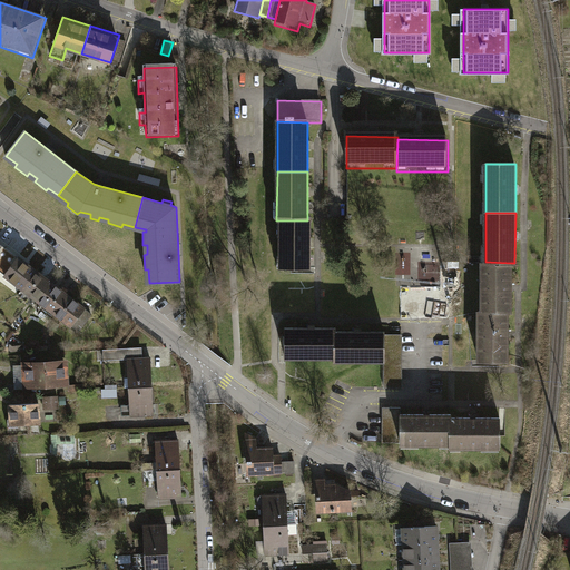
[(281,220),(281,269),(311,271),(311,220),(307,220),(281,220)]
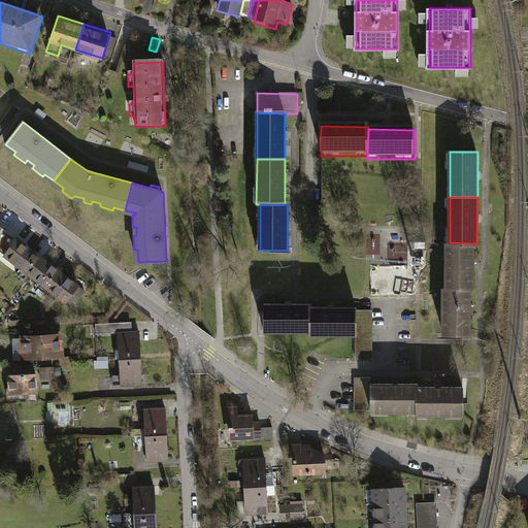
[(0,246),(9,234),(0,226),(0,246)]
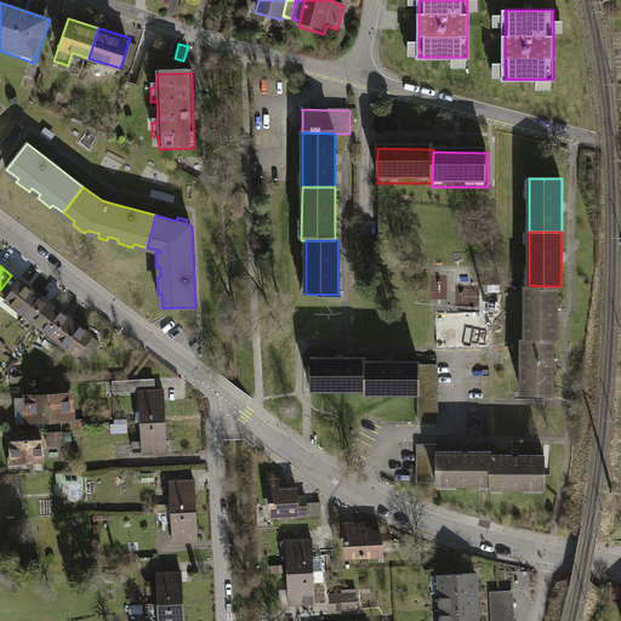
[(0,290),(0,296),(24,315),(39,296),(11,275),(0,290)]
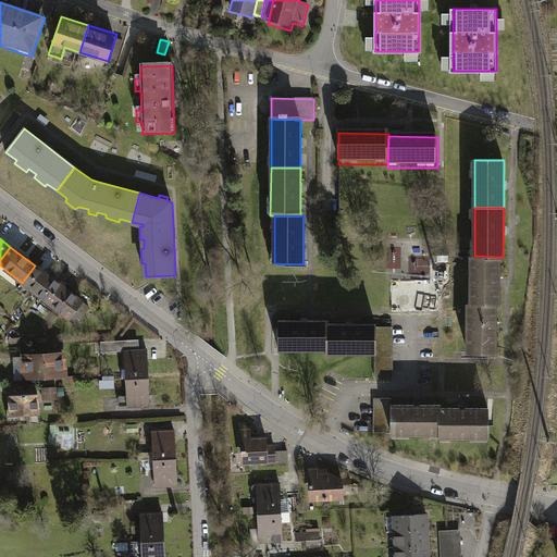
[(411,255),(411,274),(433,273),(433,254),(411,255)]
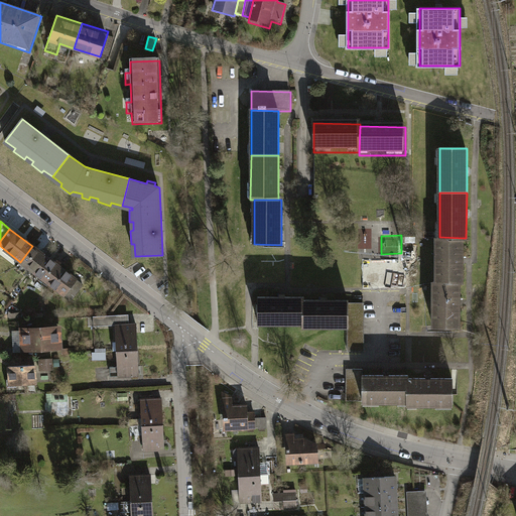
[(436,237),(436,282),(460,282),(463,282),(463,238),(439,237),(436,237)]
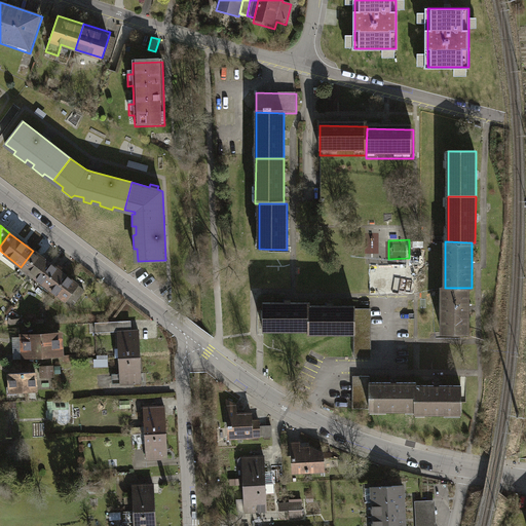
[(21,267),(35,278),(47,262),(33,251),(21,267)]
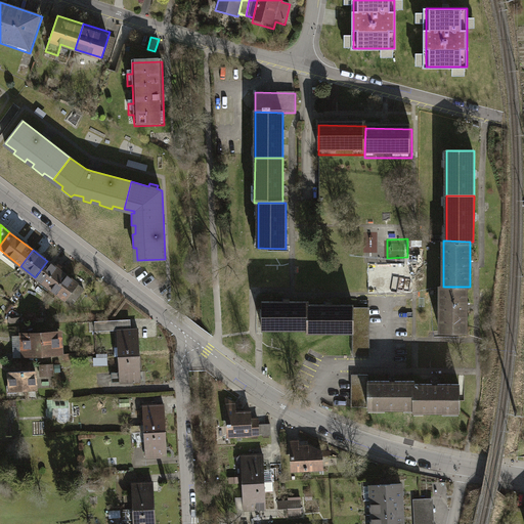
[(35,277),(50,289),(62,272),(47,261),(35,277)]
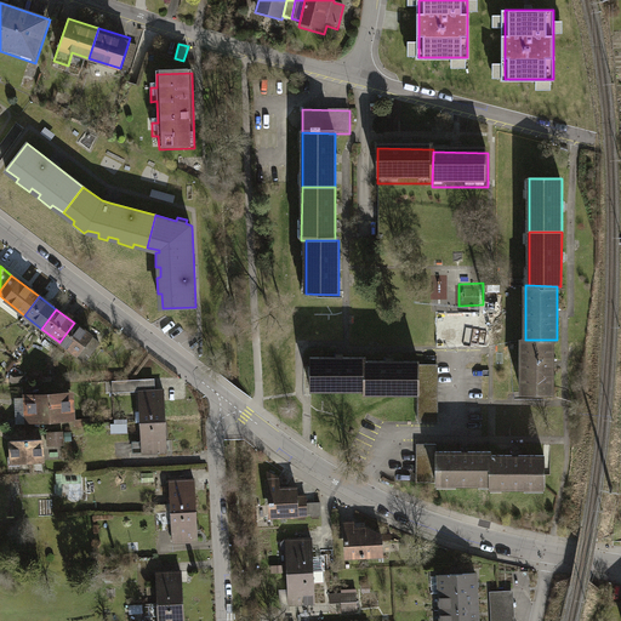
[(60,342),(78,357),(81,352),(89,357),(97,346),(90,341),(92,337),(74,323),(60,342)]
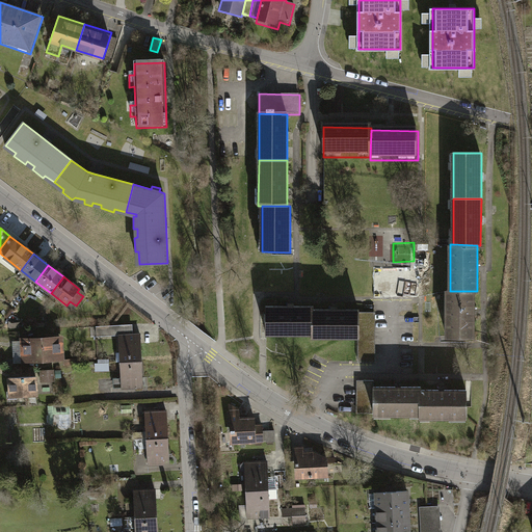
[(447,291),(447,337),(474,337),(474,291),(450,291),(447,291)]
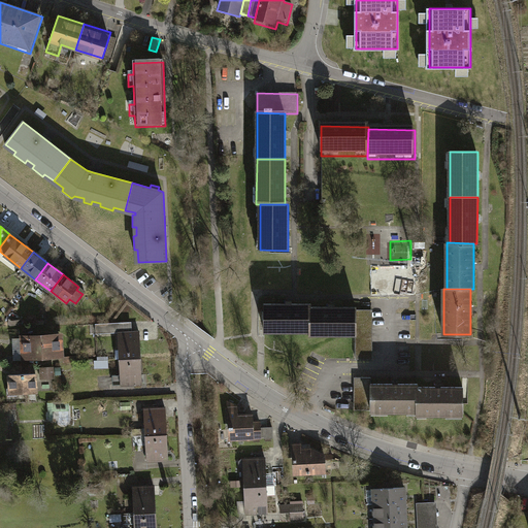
[(264,332),(310,332),(310,306),(310,303),(264,303),(264,332)]
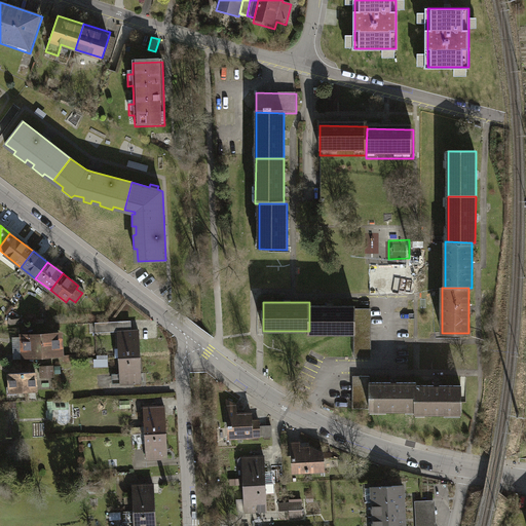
[(309,334),(354,334),(355,307),(355,305),(309,305),(309,331),(309,334)]
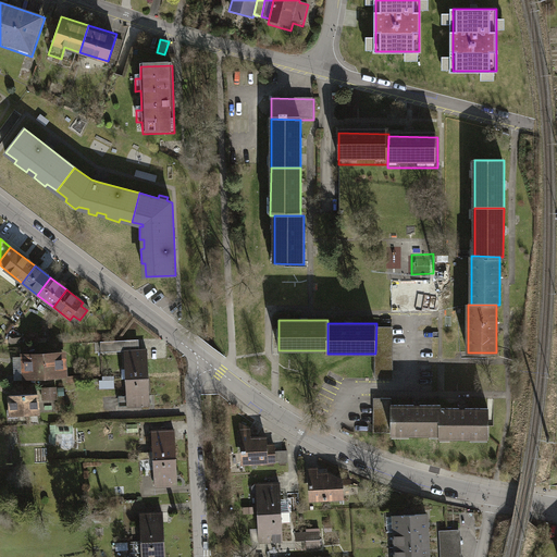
[(376,325),(375,354),(375,380),(393,380),(394,325),(376,325)]
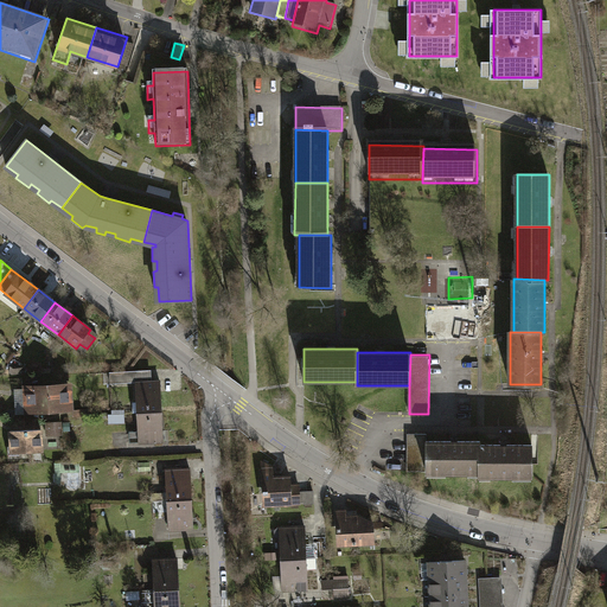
[(136,382),(138,413),(165,411),(163,381),(136,382)]
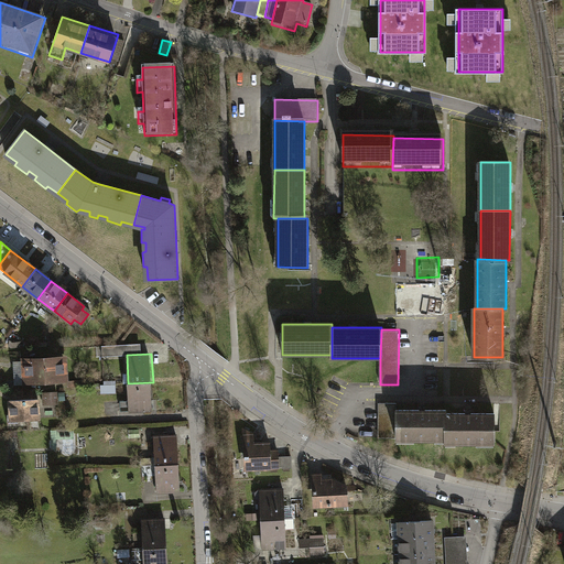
[(67,355),(20,357),(21,381),(68,379),(67,355)]
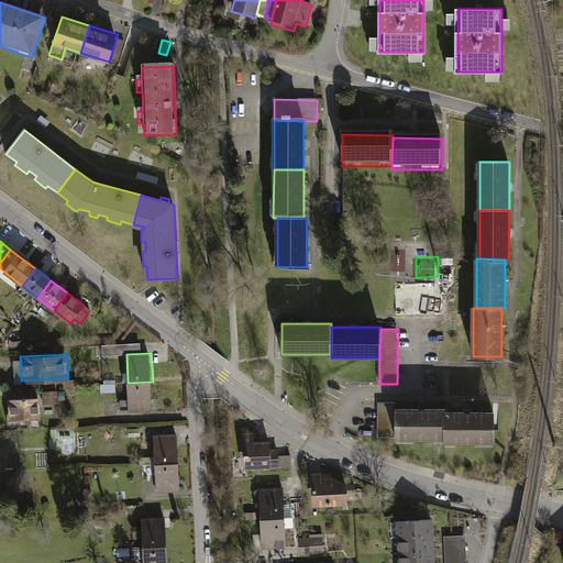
[(121,401),(122,412),(154,410),(153,382),(128,383),(129,401),(121,401)]
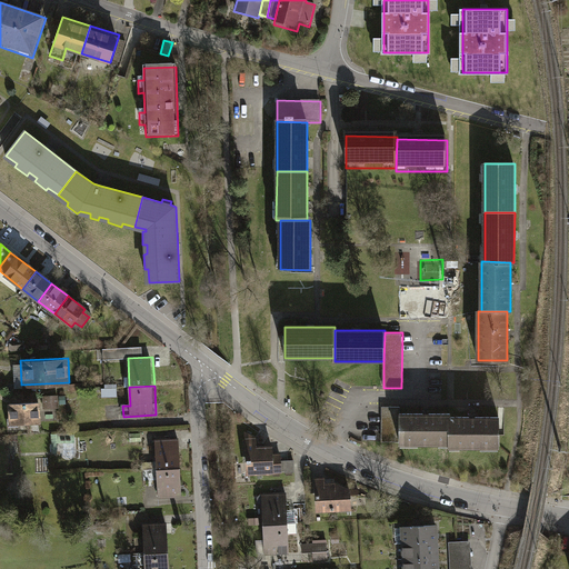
[(102,397),(117,397),(117,388),(101,389),(102,397)]
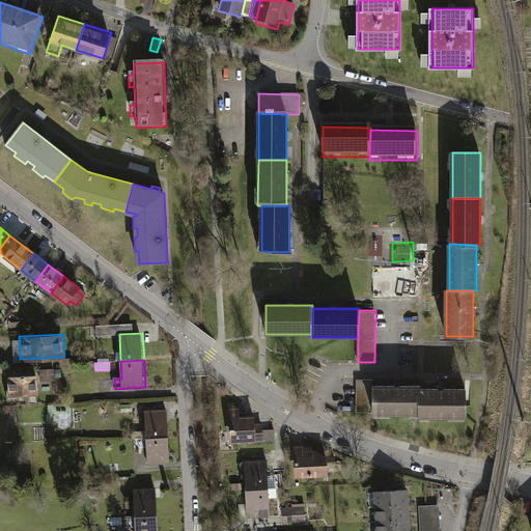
[(55,370),(46,370),(47,383),(55,383),(55,370)]
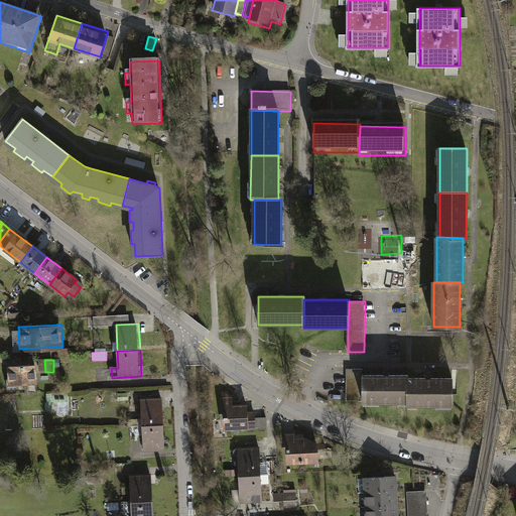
[(36,362),(7,364),(8,377),(3,377),(3,384),(8,384),(8,388),(17,388),(17,384),(37,382),(36,362)]
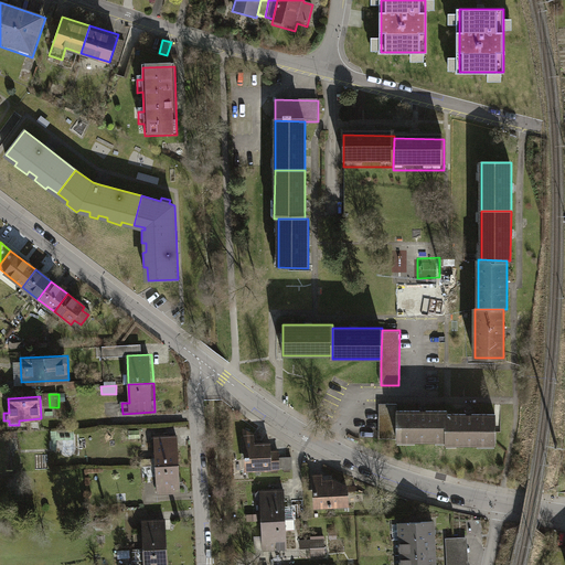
[(379,441),(397,441),(397,411),(397,404),(380,404),(379,441)]
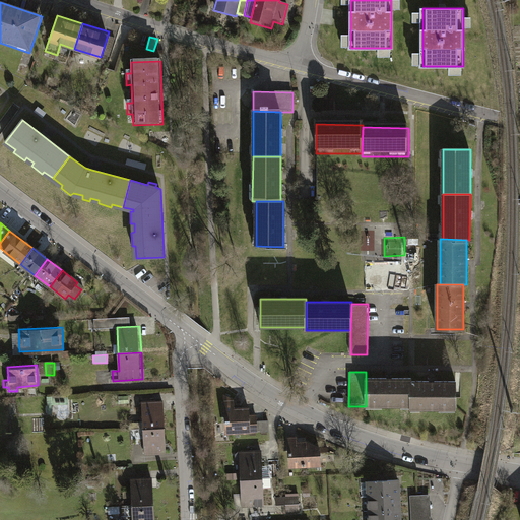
[(366,406),(410,406),(411,380),(411,378),(366,378),(366,406)]
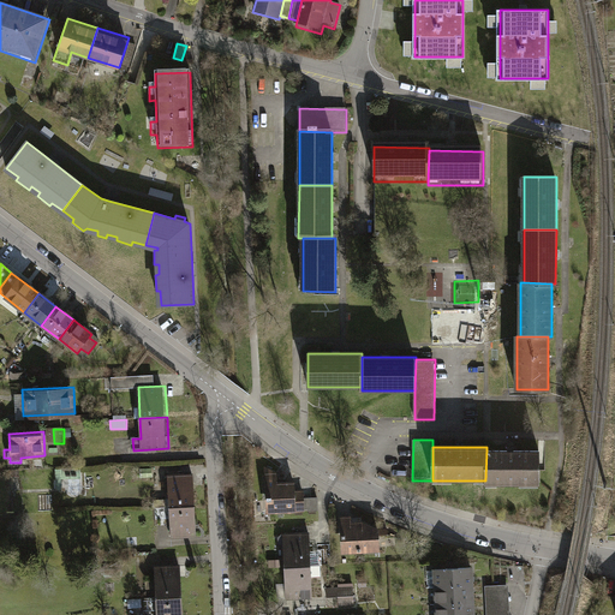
[(485,484),(539,484),(539,451),(487,449),(485,481),(485,484)]
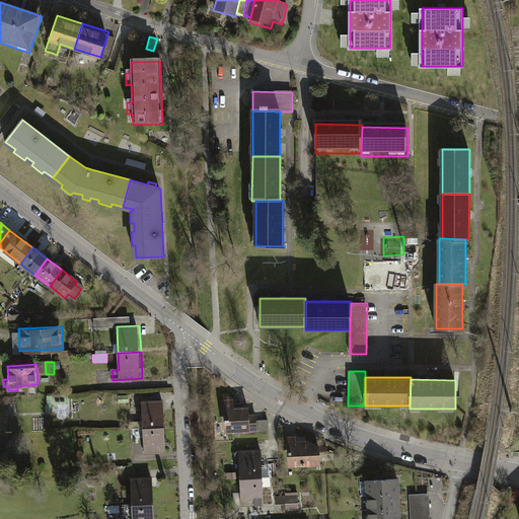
[(223,393),(225,435),(269,432),(269,421),(257,422),(256,414),(250,414),(249,404),(234,404),(234,396),(223,393)]
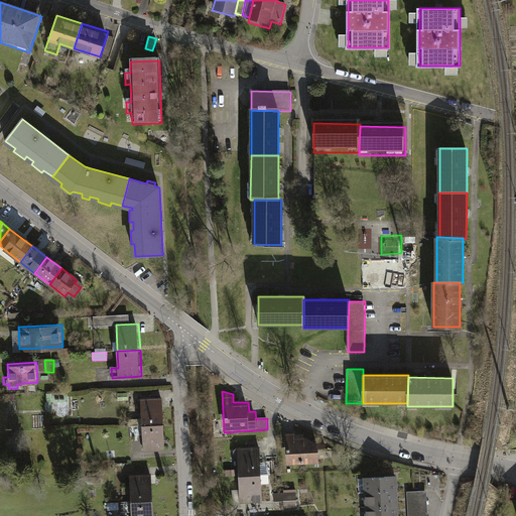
[(140,400),(142,426),(164,425),(162,399),(140,400)]
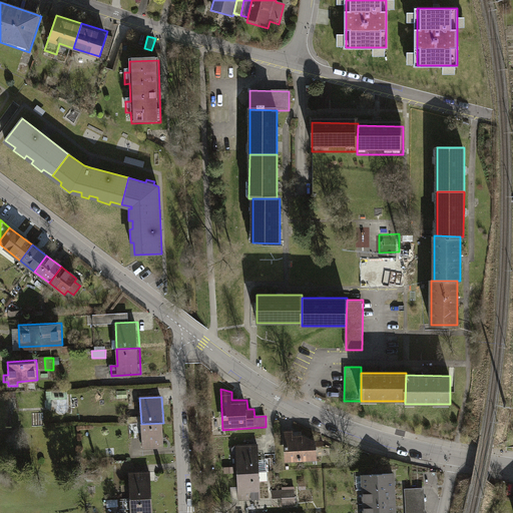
[(141,424),(142,450),(164,449),(163,423),(141,424)]
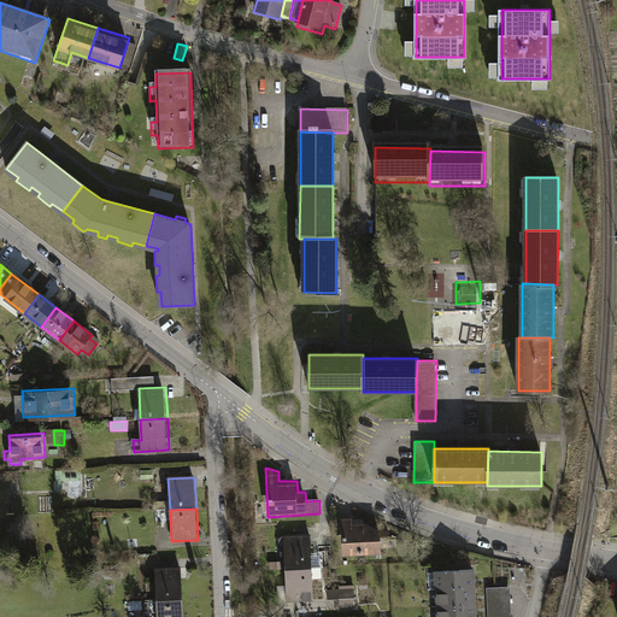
[(341,518),(344,556),(383,552),(382,529),(365,522),(354,522),(354,518),(341,518)]
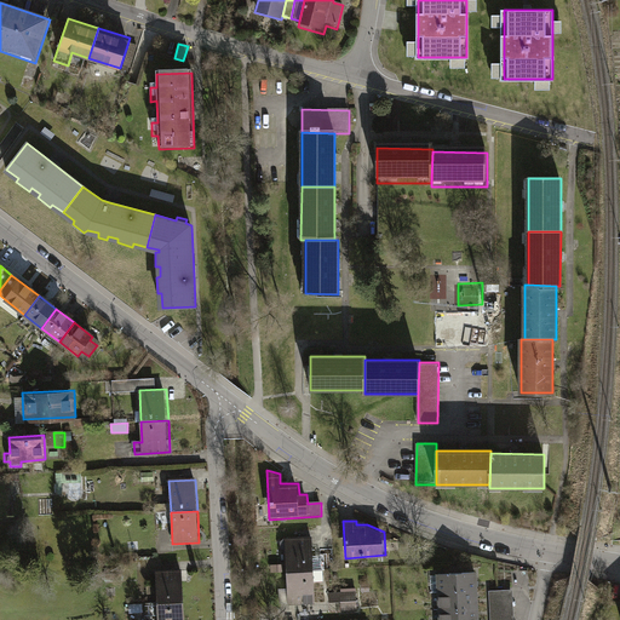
[(287,540),(288,572),(315,570),(314,539),(287,540)]
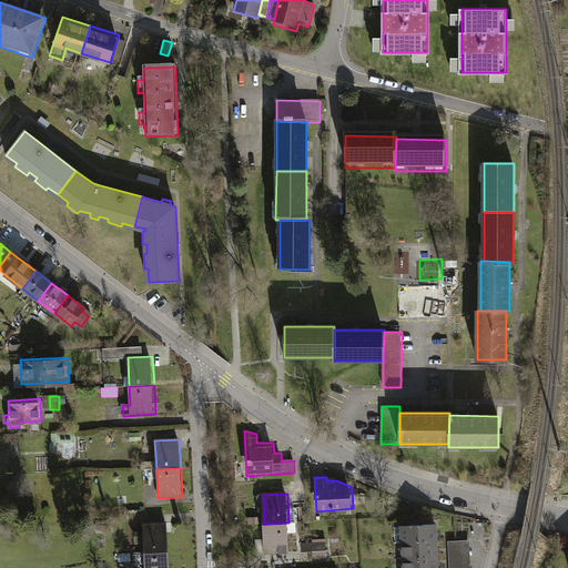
[(256,540),(257,554),(291,551),(290,534),(298,534),(297,521),(288,523),(264,524),(265,540),(256,540)]
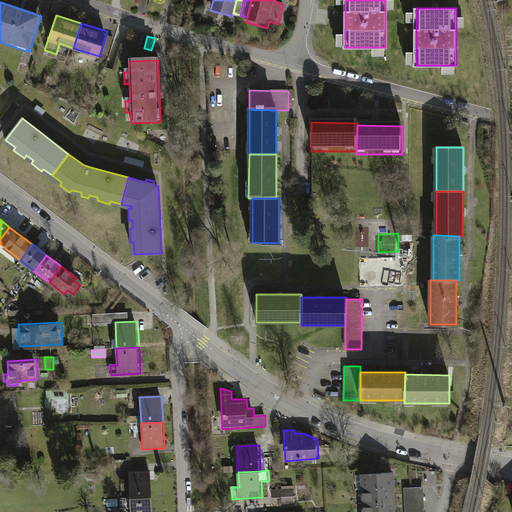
[(128,472),(130,498),(152,497),(150,471),(128,472)]
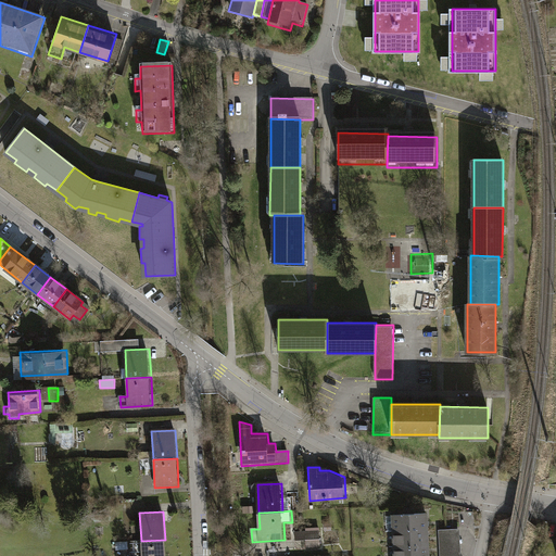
[(430,531),(429,515),(391,517),(392,533),(430,531)]
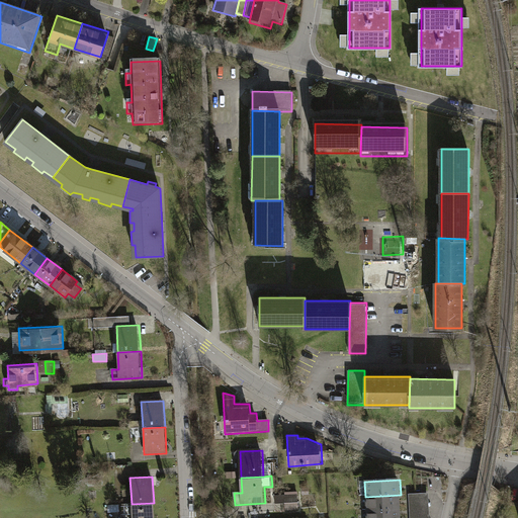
[(275,511),(299,509),(298,492),(274,493),(275,511)]
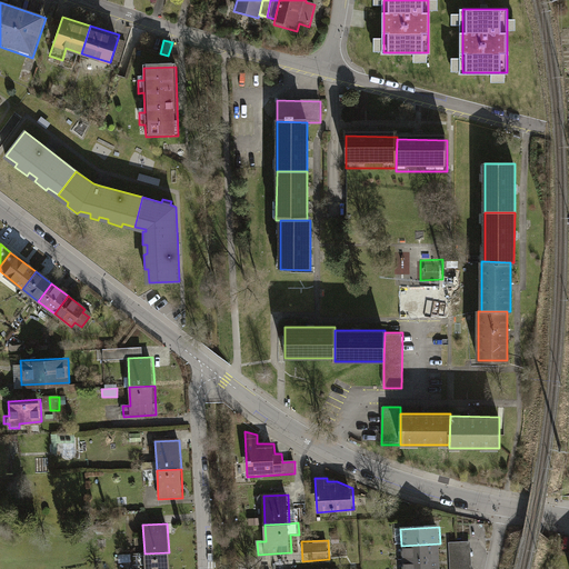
[(457,543),(450,545),(450,568),(472,568),(471,542),(457,543)]
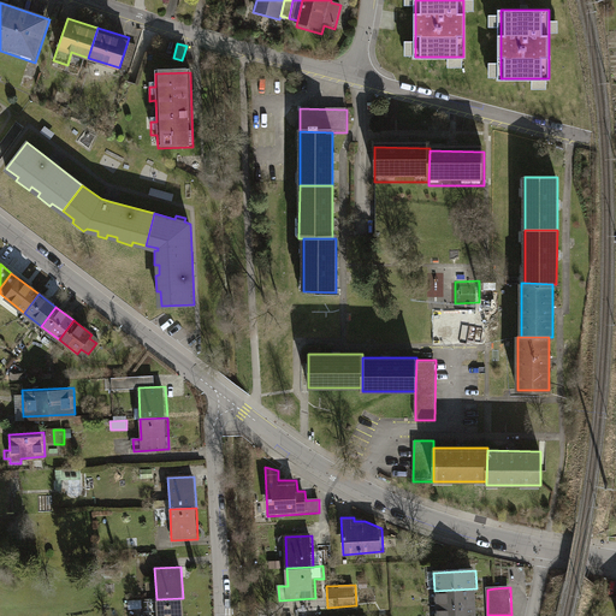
[(478,606),(477,588),(434,591),(436,608),(478,606)]
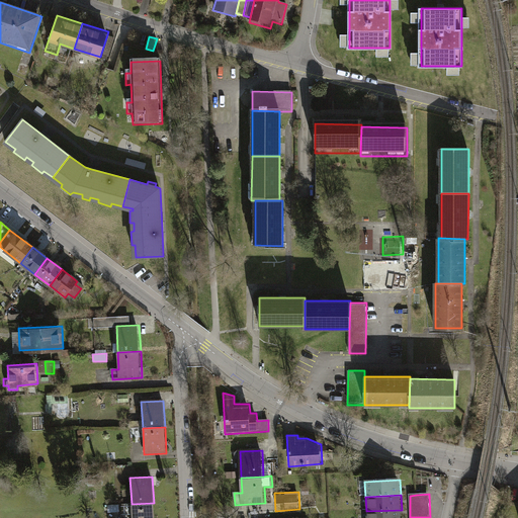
[(132,504),(132,517),(154,517),(154,503),(132,504)]
